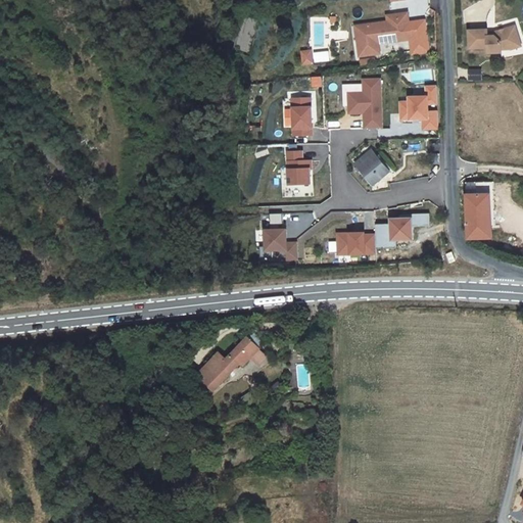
[(369,39),(358,40),(360,56),(380,53),(379,43),(411,39),(408,13),(391,15),(392,20),(388,21),(367,25),(369,39)]
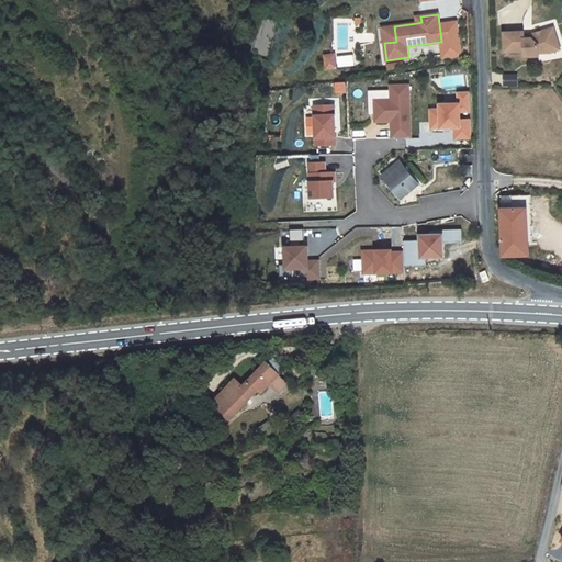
[(394,26),(382,27),(384,43),(396,42),(394,26)]
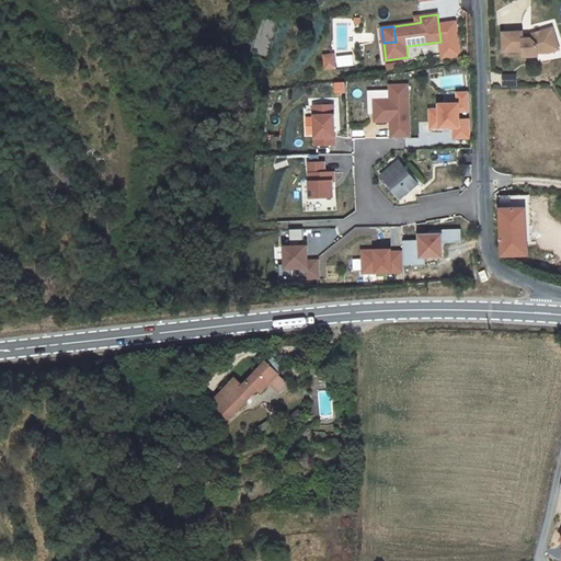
[(559,49),(552,29),(545,31),(551,33),(553,43),(547,45),(548,53),(559,49)]
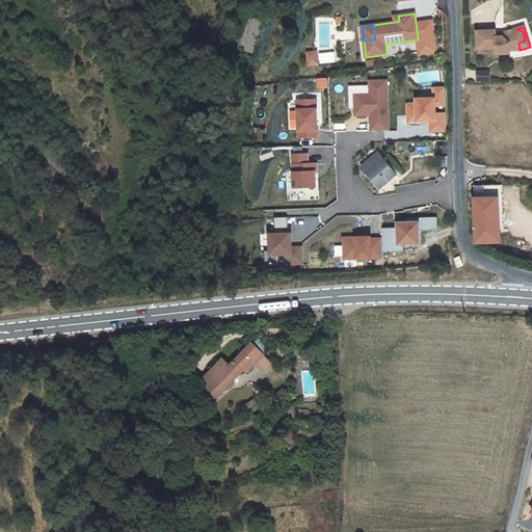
[(520,50),(519,43),(525,41),(523,31),(516,29),(504,33),(504,36),(497,37),(496,33),(496,30),(477,31),(478,49),(496,49),(497,54),(510,53),(510,51),(520,50)]
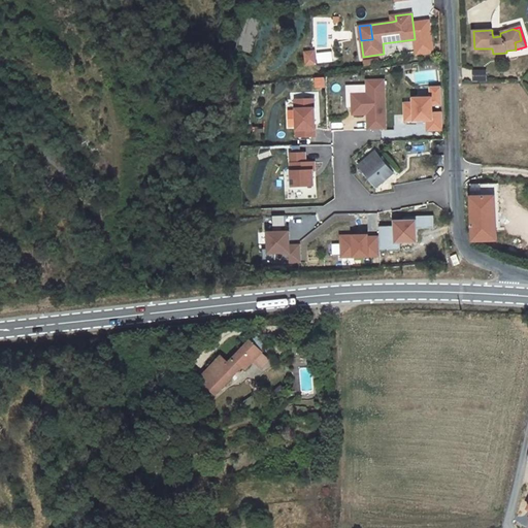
[(332,51),(305,53),(306,63),(333,62),(332,51)]
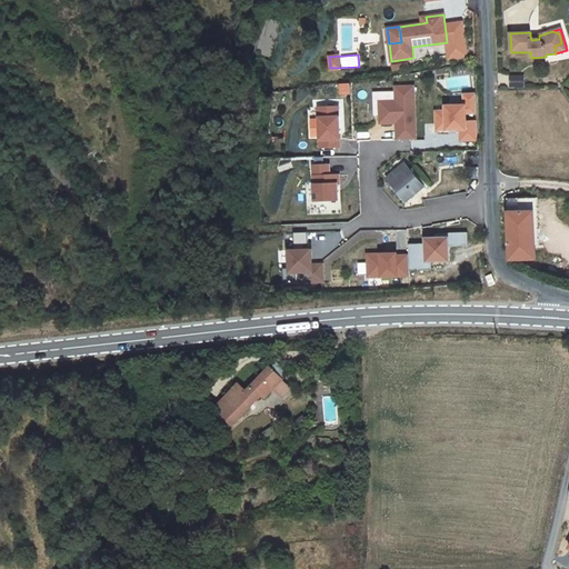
[(319,57),(309,58),(310,71),(320,70),(319,57)]
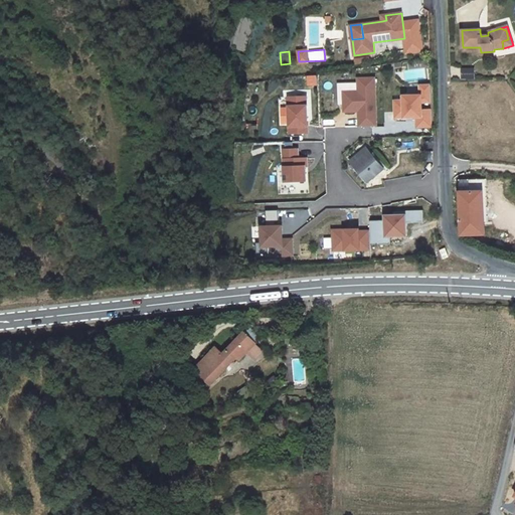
[(359,111),(359,127),(360,127),(376,127),(375,78),(359,78),(359,92),(344,92),(345,112),(359,111)]
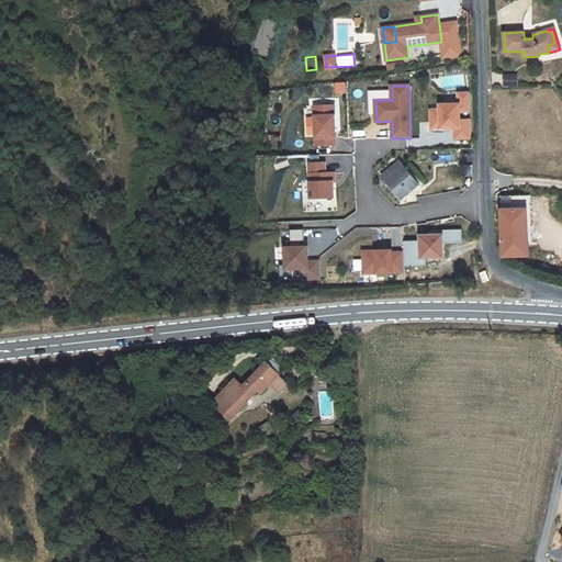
[(471,113),(471,102),(459,102),(460,104),(440,105),(441,110),(431,111),(431,130),(456,128),(456,139),(472,138),(472,120),(461,120),(460,113),(471,113)]
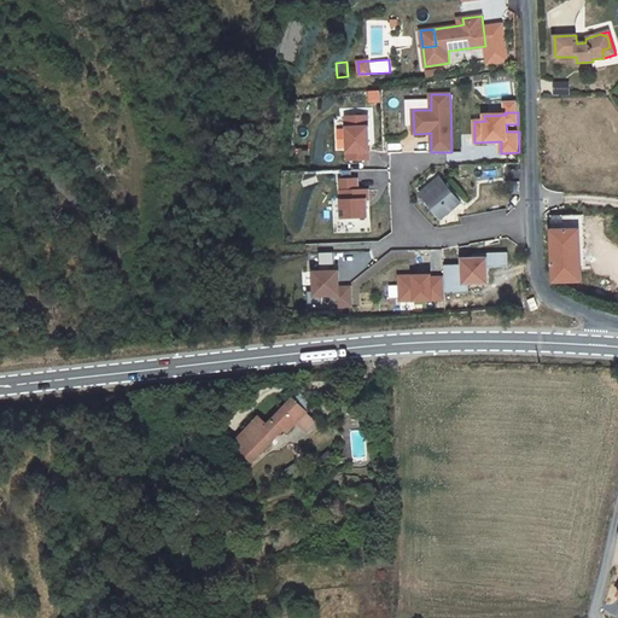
[(347,117),(325,117),(326,162),(348,161),(347,117)]
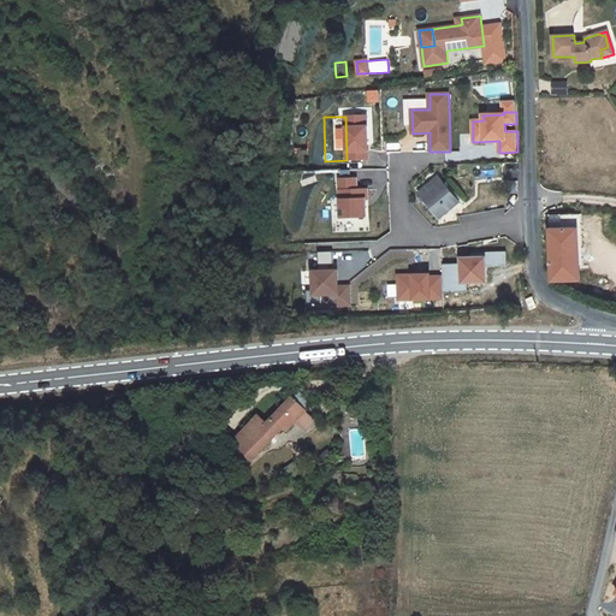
[(356,178),(339,179),(341,218),(366,217),(365,200),(367,199),(367,189),(356,190),(356,178)]
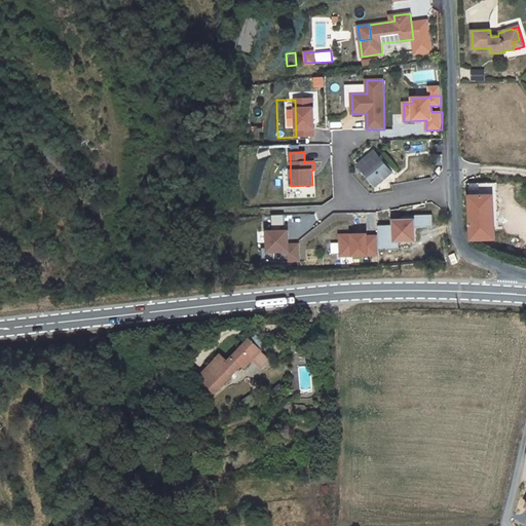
[(373,152),(358,164),(374,184),(389,172),(373,152)]
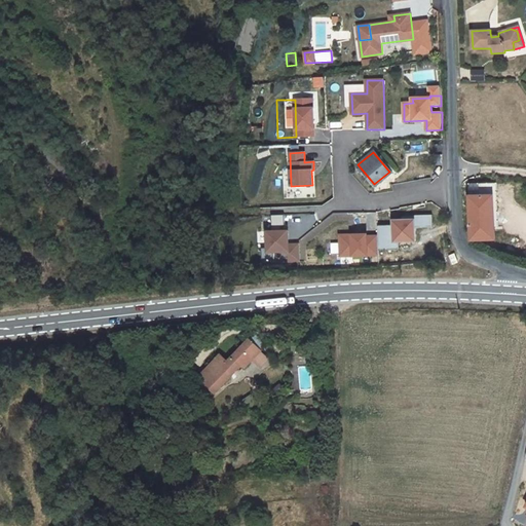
[(443,170),(439,166),(435,173),(439,176),(443,170)]
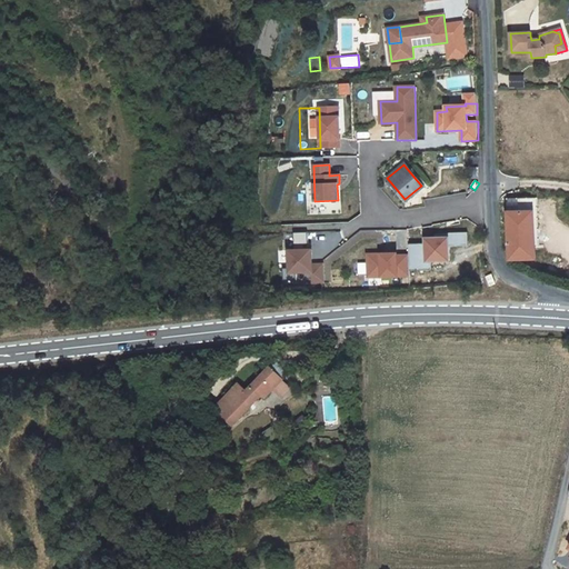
[(535,211),(508,212),(509,260),(536,259),(535,211)]
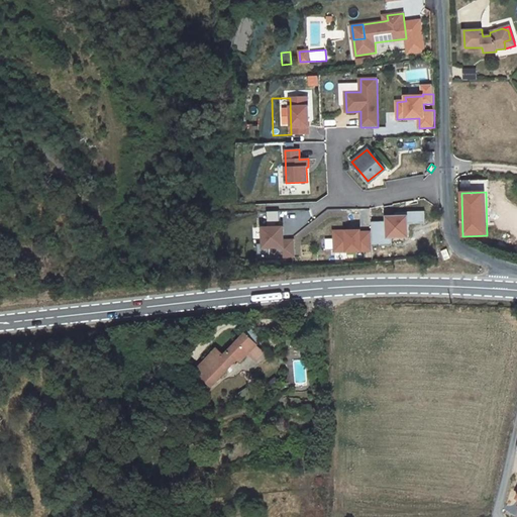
[(268,227),(262,236),(262,244),(255,244),(256,255),(269,254),(269,247),(283,247),(283,257),(294,256),(294,240),(285,240),(283,240),(283,235),(285,235),(285,226),(279,227),(279,223),(282,223),(282,211),(269,211),(269,227),(268,227)]
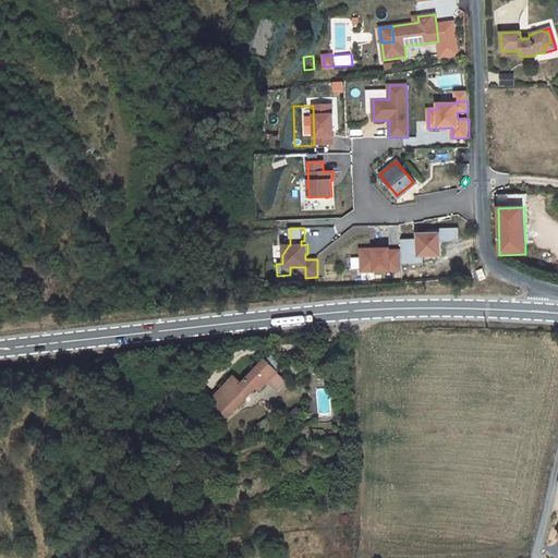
[(400,240),(401,251),(401,266),(423,265),(423,257),(440,256),(440,242),(459,241),(458,229),(439,229),(439,233),(416,234),(416,240),(400,240)]
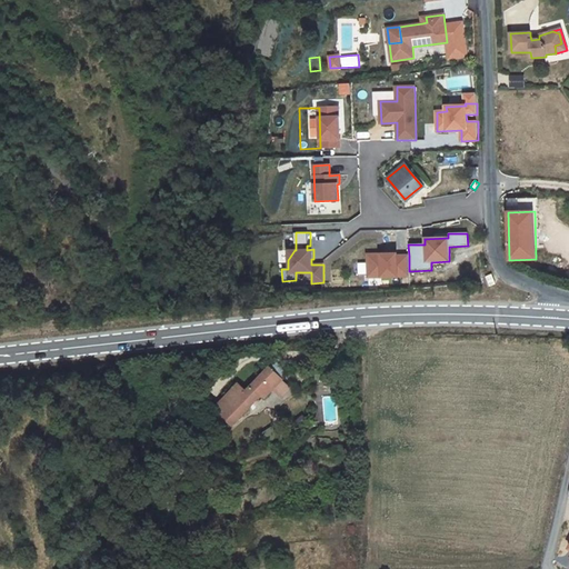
[(409,271),(409,256),(397,256),(397,255),(368,255),(368,278),(409,277),(409,271)]
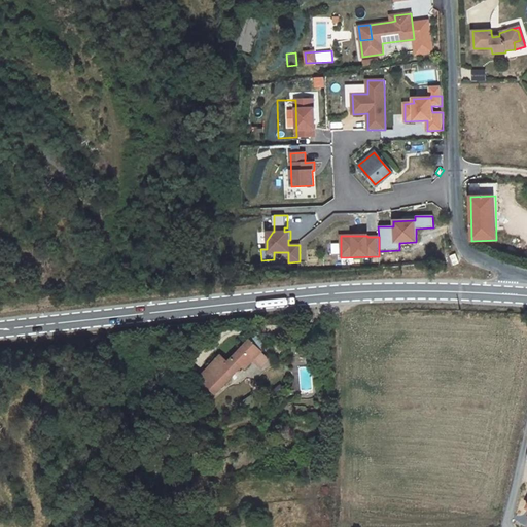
[(265,345),(268,343),(257,335),(255,337),(265,345)]
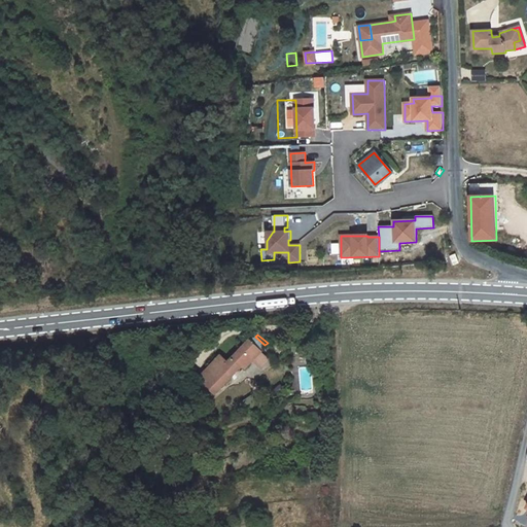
[(226,363),(220,356),(198,378),(214,394),(243,364),(248,359),(251,362),(253,360),(261,352),(260,351),(266,346),(265,346),(265,345),(255,337),(251,341),(250,340),(226,363)]
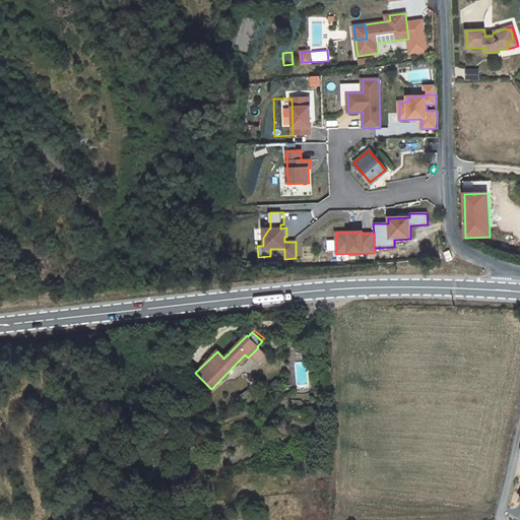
[(258,347),(250,355),(257,363),(265,353),(258,347)]
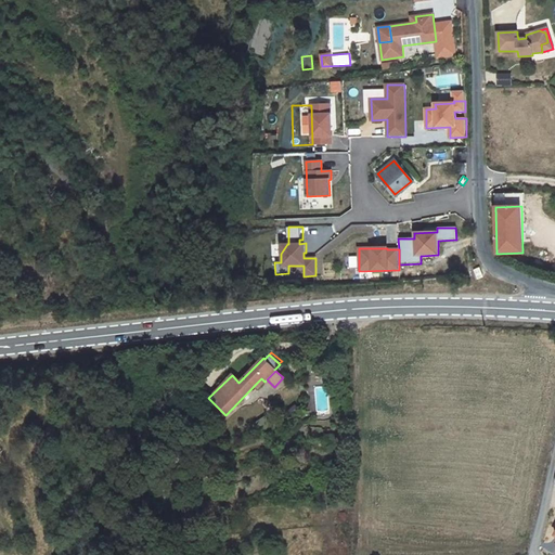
[(259,388),(265,382),(261,378),(256,384),(259,388)]
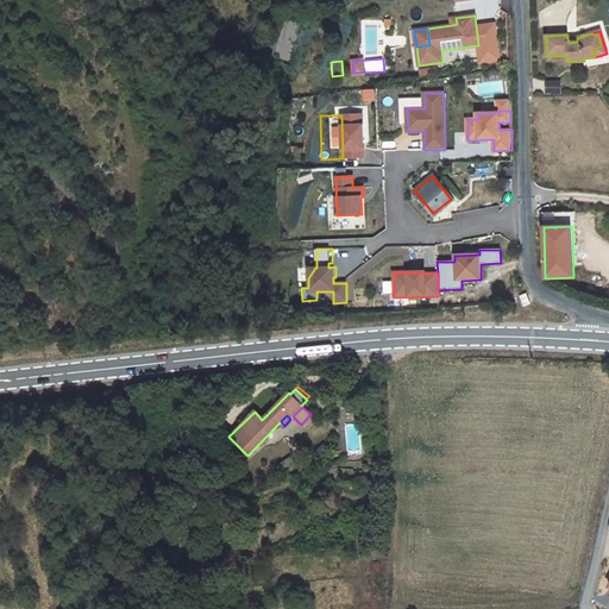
[(290,459),(281,465),(286,473),(295,468),(290,459)]
